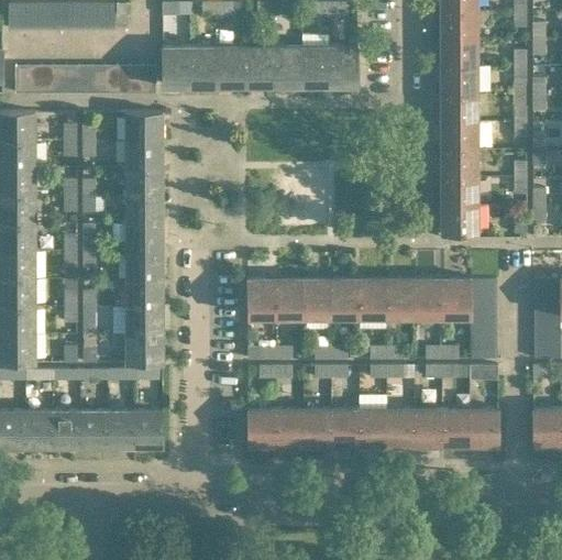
[(440,0),(441,10),(478,10),(477,0),(440,0)]
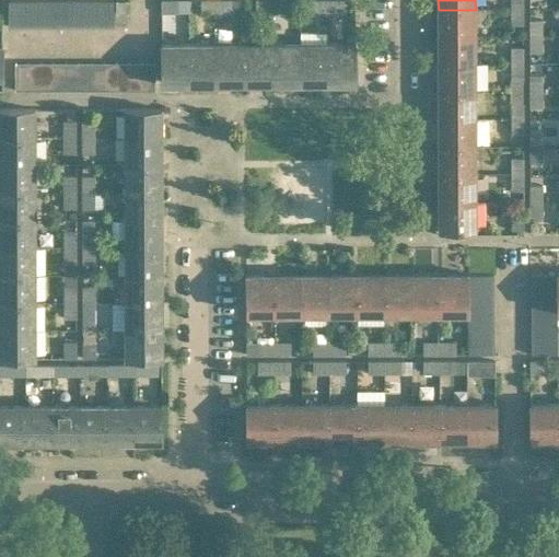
[(523,0),(511,0),(511,11),(524,11),(523,0)]
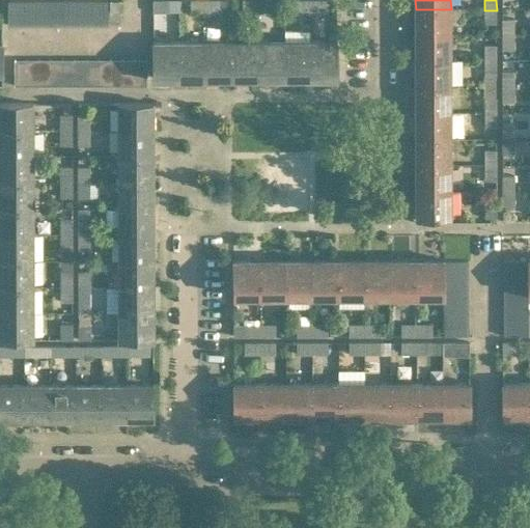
[(155,1),(155,14),(169,14),(169,1),(155,1)]
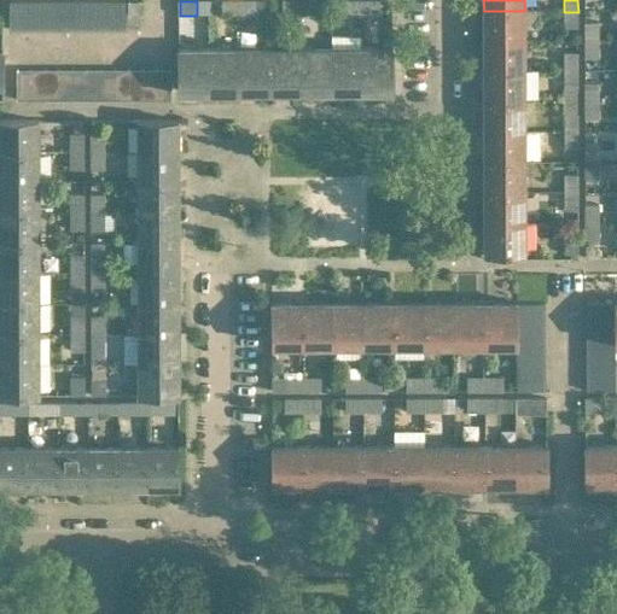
[(222,16),(242,16),(242,1),(222,1),(222,16)]
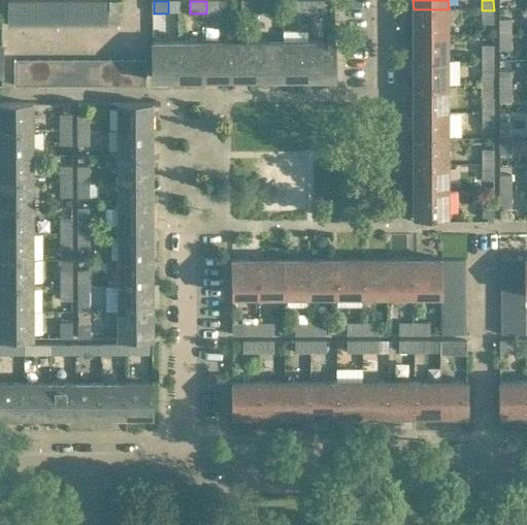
[(206,1),(206,13),(222,13),(222,1),(206,1)]
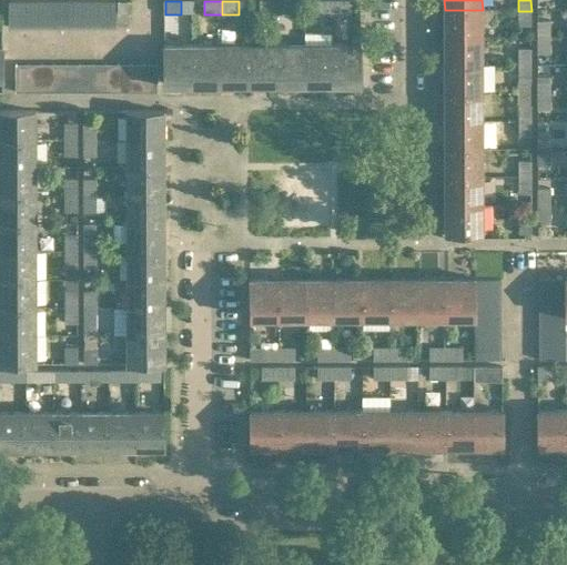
[(261,14),(277,14),(277,1),(261,1),(261,14)]
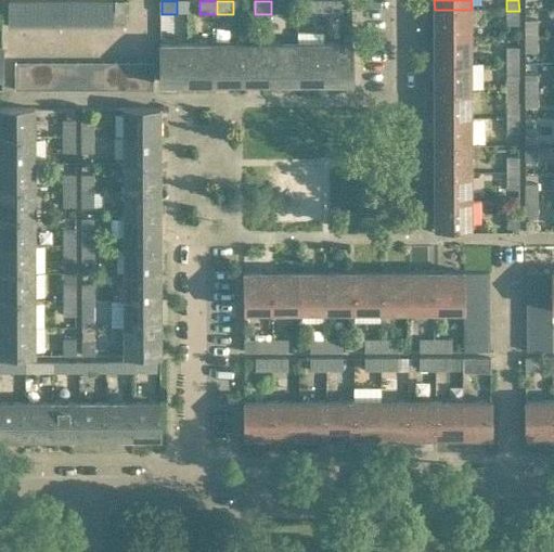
[(271,1),(271,14),(287,14),(287,1),(271,1)]
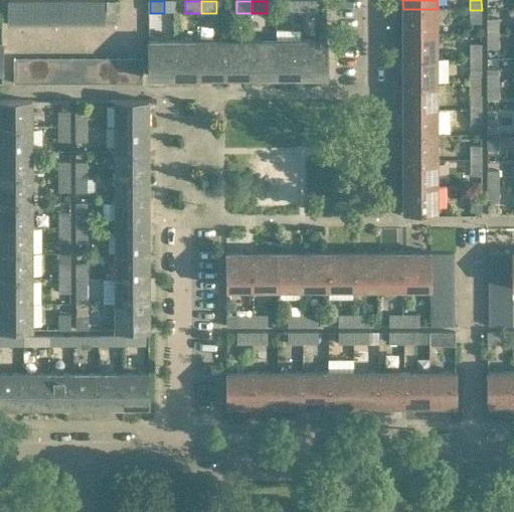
[(287,13),(302,13),(302,1),(287,1),(287,13)]
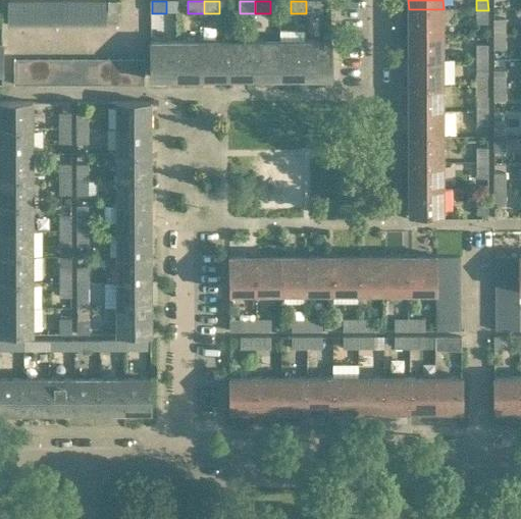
[(306,1),(306,13),(321,13),(321,1),(306,1)]
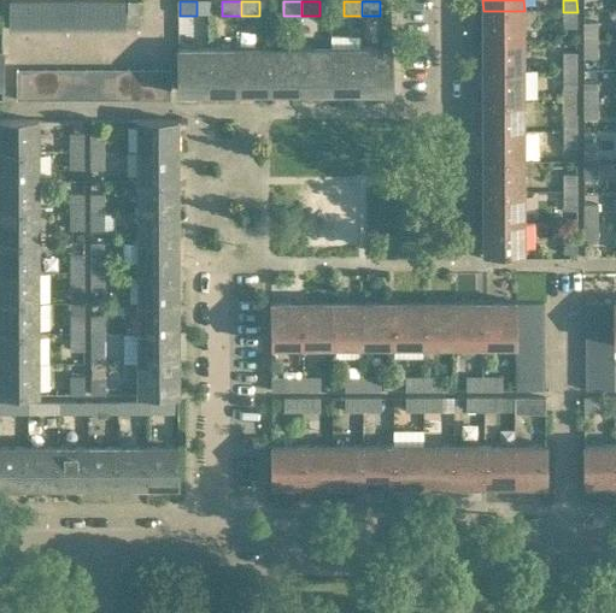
[(142,3),(128,3),(128,17),(142,17),(142,3)]
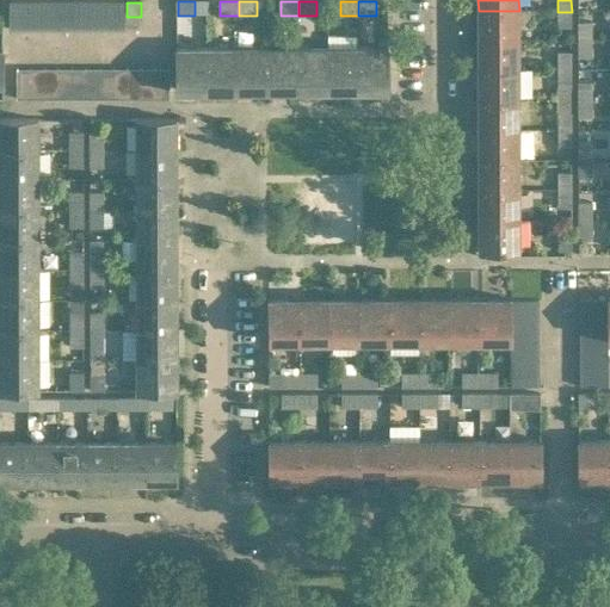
[(24,31),(24,4),(8,4),(8,31),(24,31)]
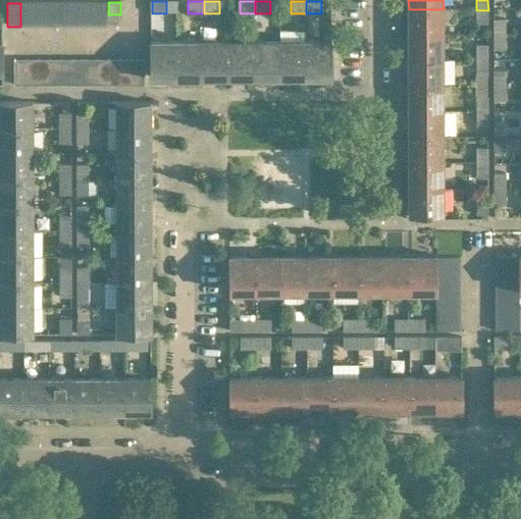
[(33,3),(20,3),(20,27),(33,27),(33,3)]
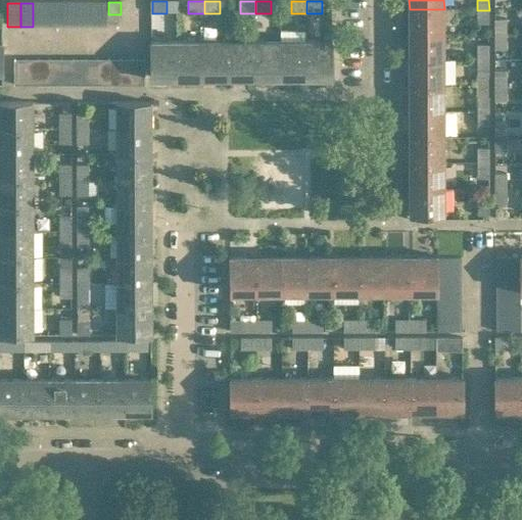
[(45,3),(33,3),(33,27),(45,27),(45,3)]
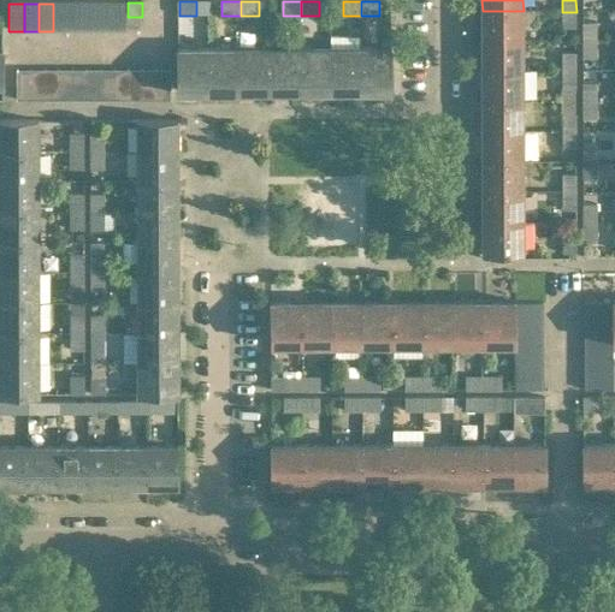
[(67,4),(53,4),(53,31),(67,31),(67,4)]
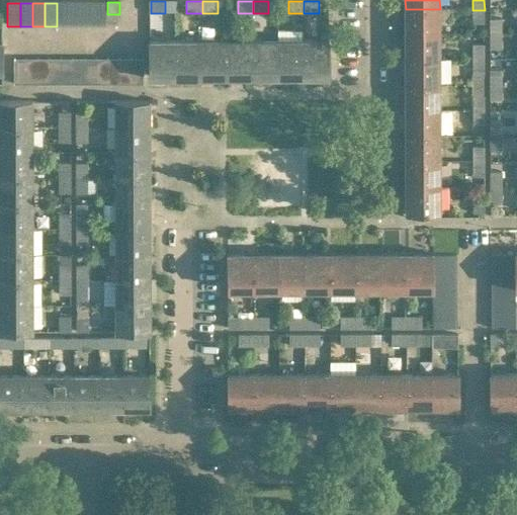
[(70,3),(57,3),(57,26),(70,25),(70,3)]
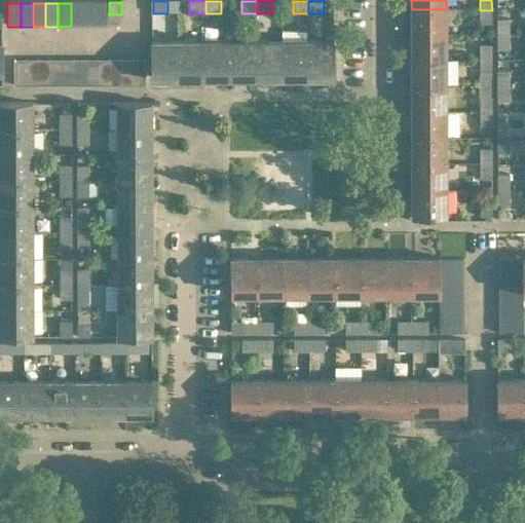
[(83,3),(71,3),(71,26),(83,26),(83,3)]
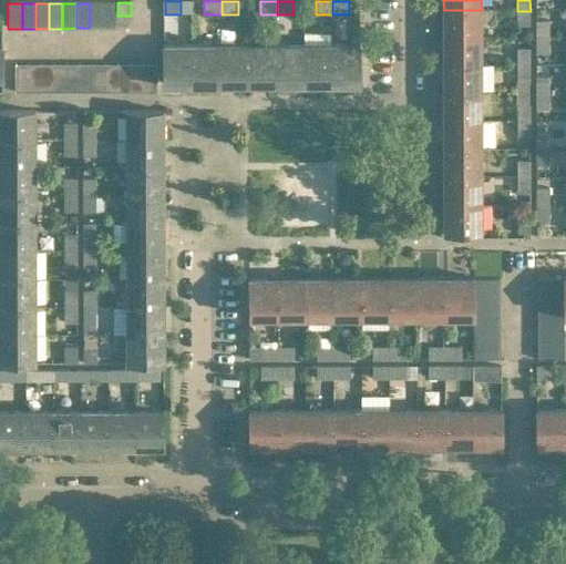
[(103,3),(90,3),(90,28),(103,28),(103,3)]
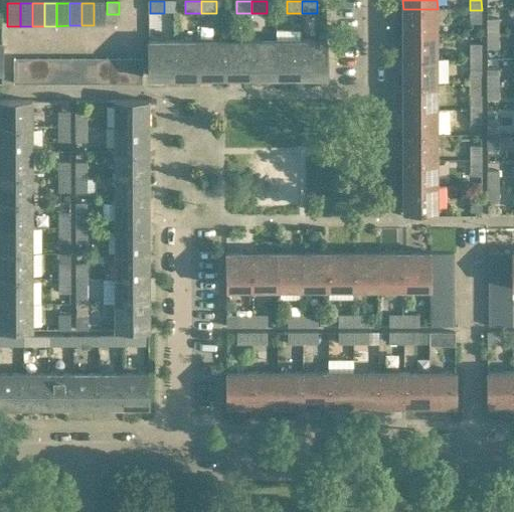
[(106,3),(94,3),(94,25),(106,25),(106,3)]
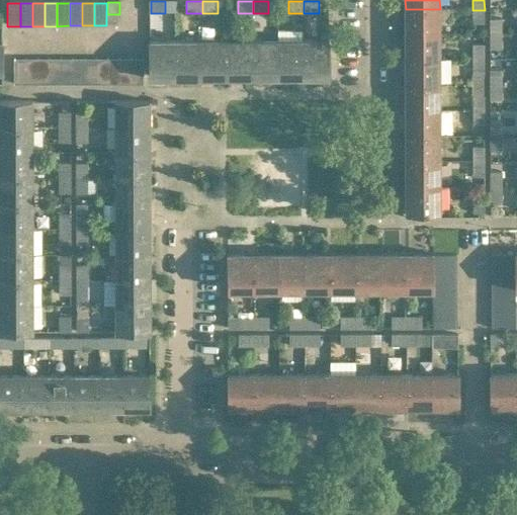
[(406,9),(406,34),(440,34),(440,21),(449,21),(449,9),(440,9),(406,9)]
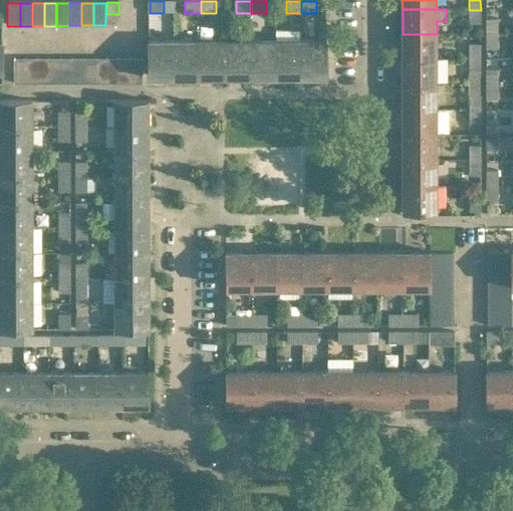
[(481,10),(469,10),(469,25),(481,25),(481,10)]
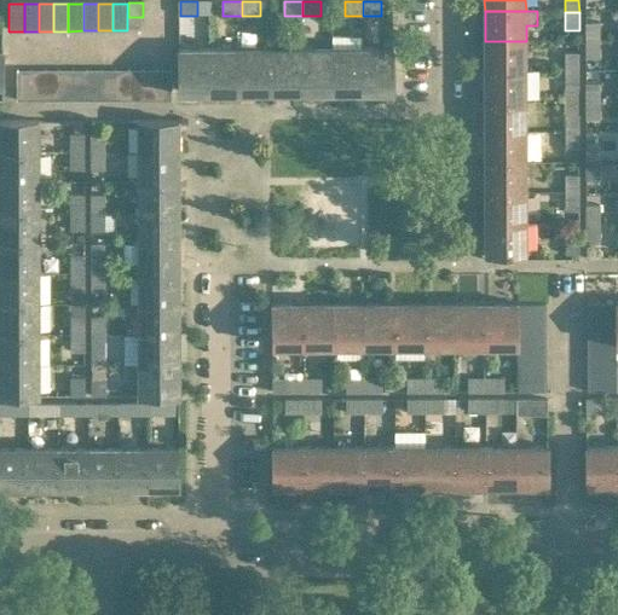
[(587,24),(587,42),(600,42),(600,25),(600,24),(587,24)]
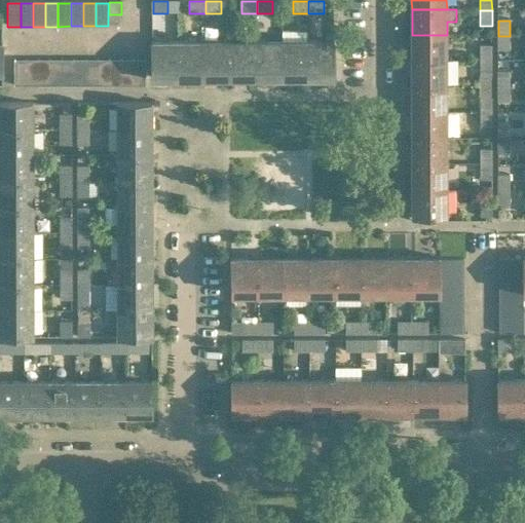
[(412,35),(412,62),(447,61),(447,35),(412,35)]
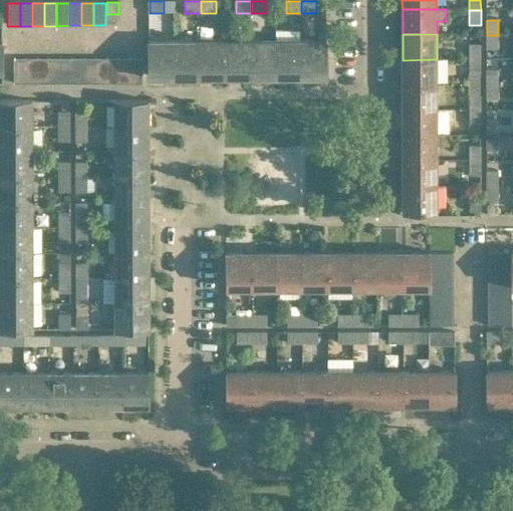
[(498,35),(487,35),(487,50),(498,50),(498,35)]
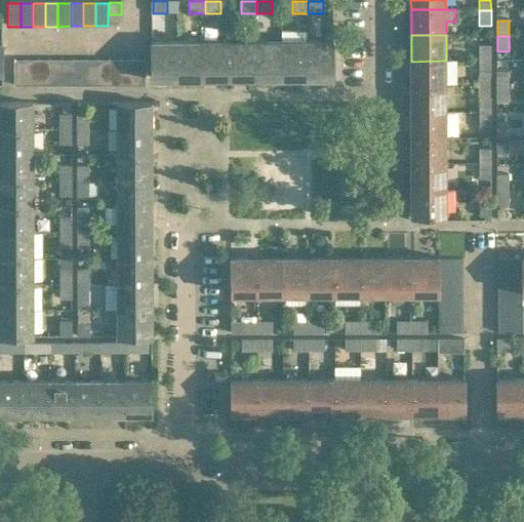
[(179,78),(179,42),(153,42),(153,78),(179,78)]
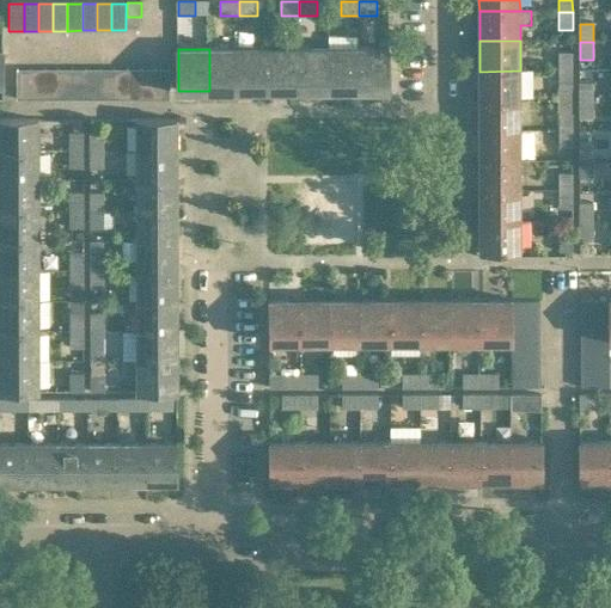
[(239,49),(209,49),(209,91),(239,91),(239,49)]
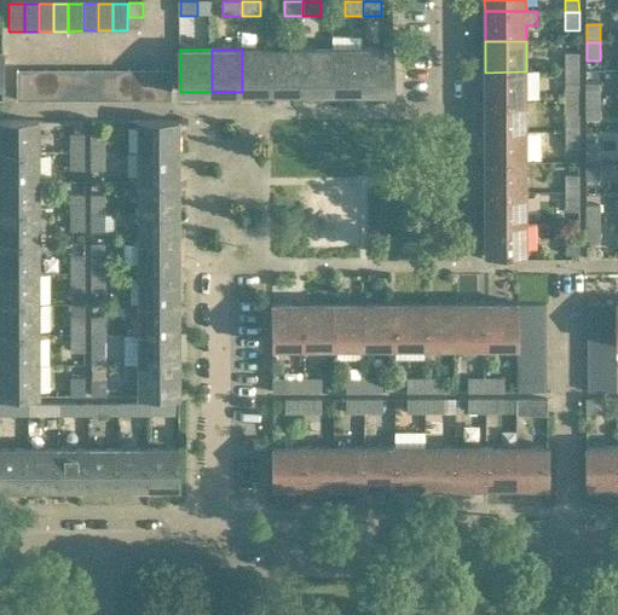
[(272,50),(242,50),(242,92),(272,92),(272,50)]
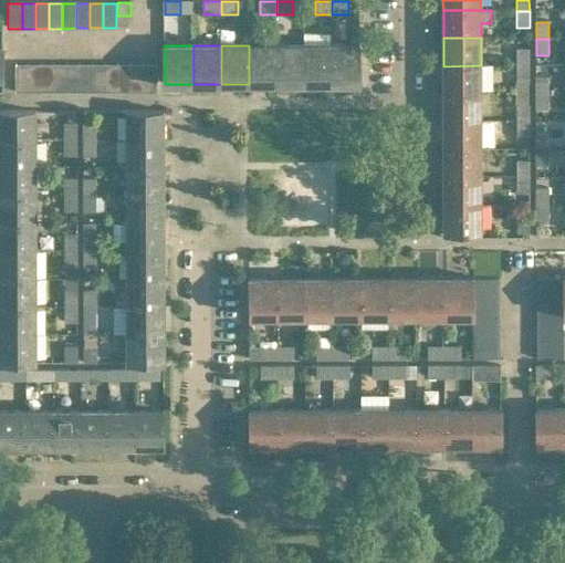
[(276,45),(249,45),(249,84),(276,84),(276,45)]
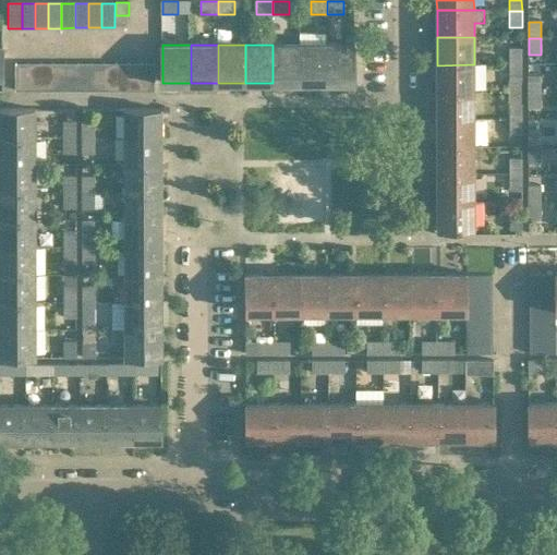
[(300,45),(273,45),(273,83),(300,83),(300,45)]
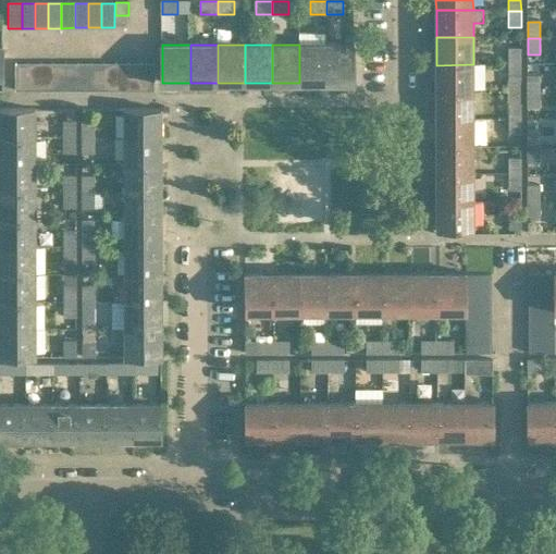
[(326,45),(299,45),(299,83),(326,83),(326,45)]
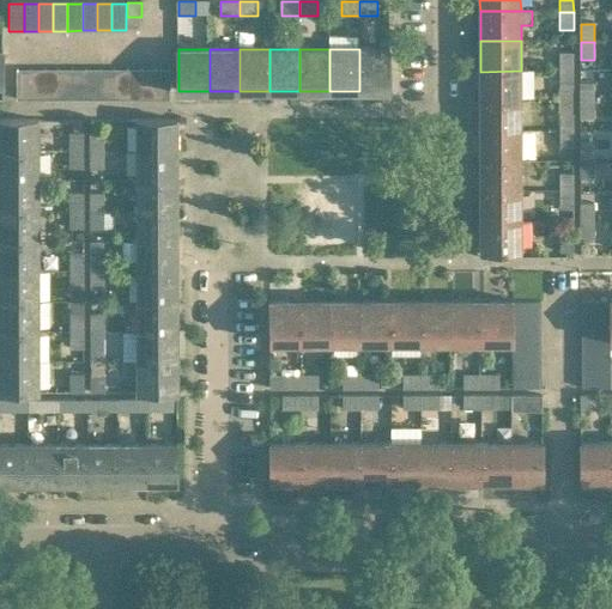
[(391,49),(359,49),(359,91),(391,91),(391,49)]
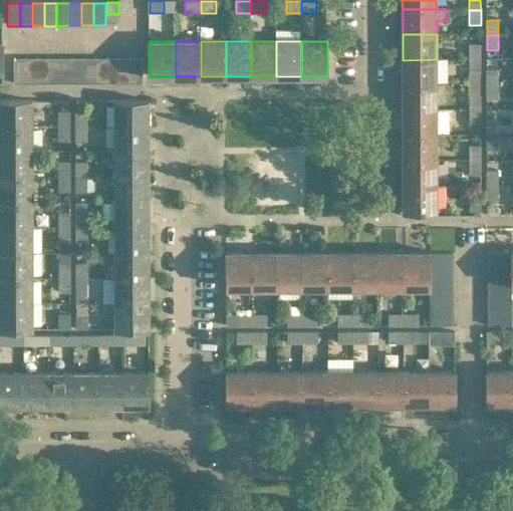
[(481,45),(469,45),(469,60),(481,60),(481,45)]
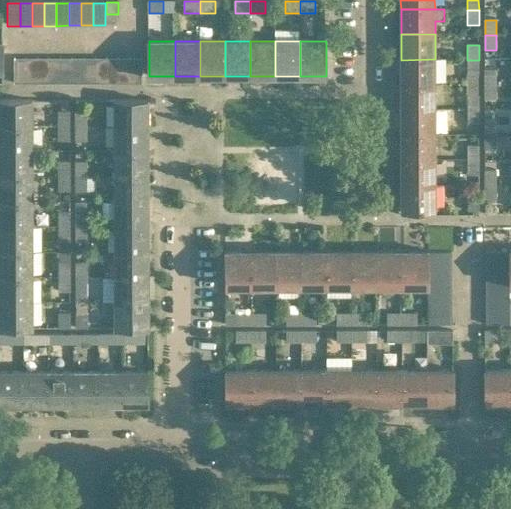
[(142,58),(131,58),(131,84),(143,84),(142,58)]
